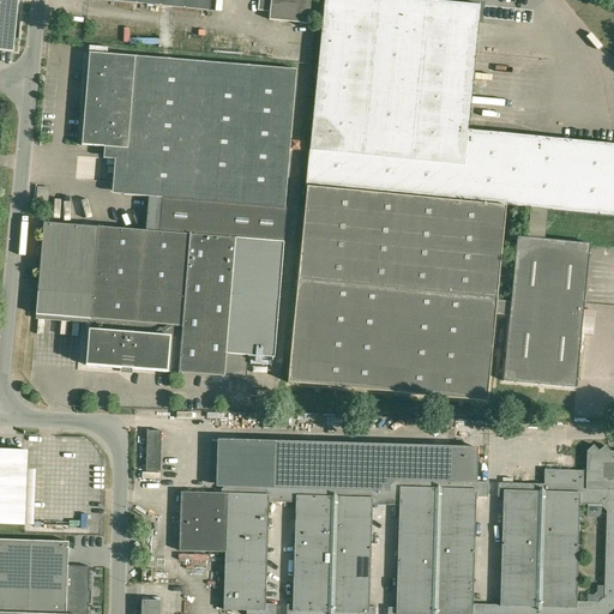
[(0,0),(0,49),(13,52),(14,38),(18,1),(18,0),(0,0)]
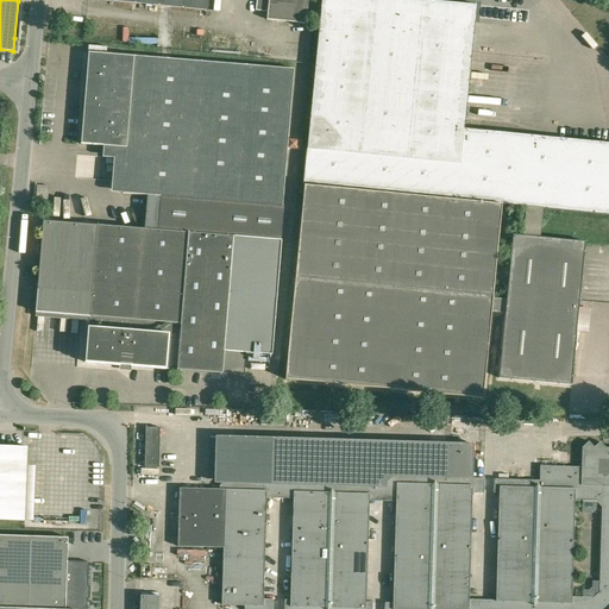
[(104,0),(209,10),(209,0),(104,0)]
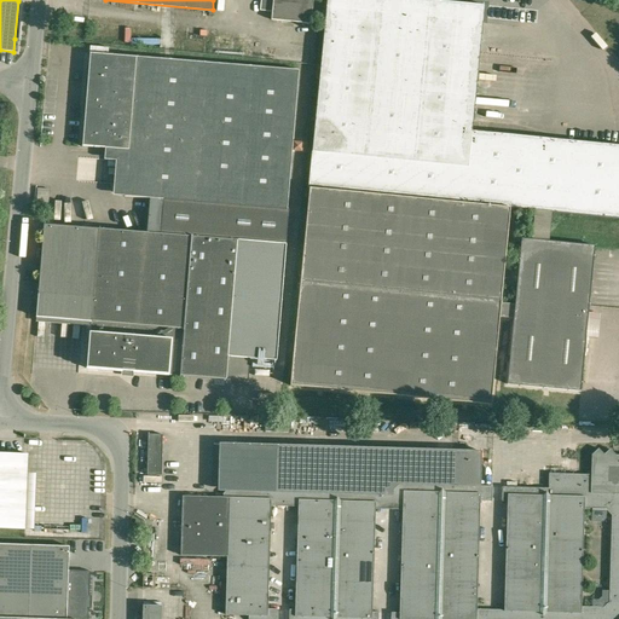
[(267,0),(267,11),(273,12),(272,21),(311,23),(313,0),(267,0)]
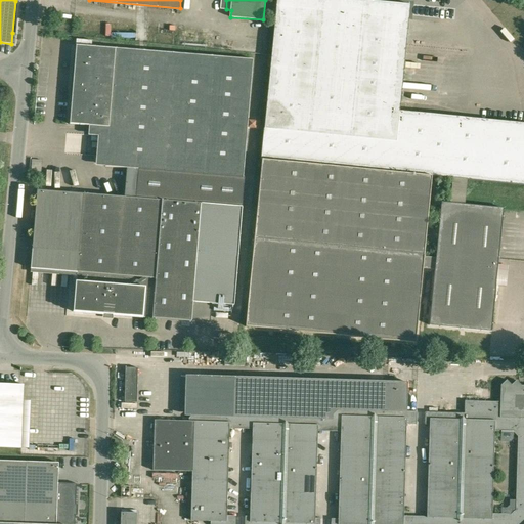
[(261,160),(262,160),(432,176),(452,178),(467,179),(523,184),(523,123),(400,112),(410,4),(369,0),(276,0),(265,120),(264,130),(261,160)]
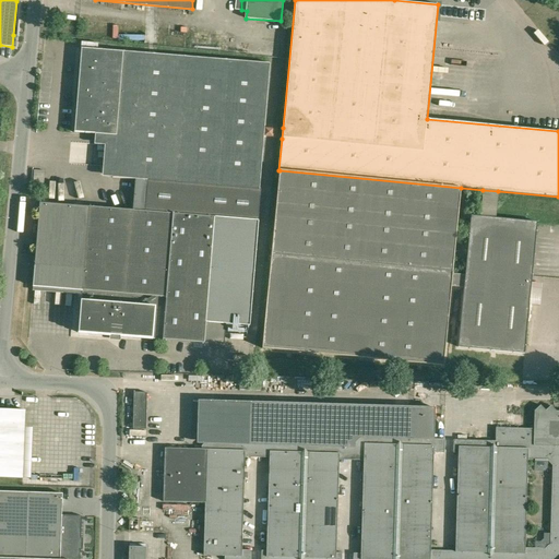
[(113,177),(134,179),(133,194),(132,210),(145,211),(146,195),(147,180),(195,183),(260,189),(271,63),(82,48),(74,132),(117,135),(113,177)]
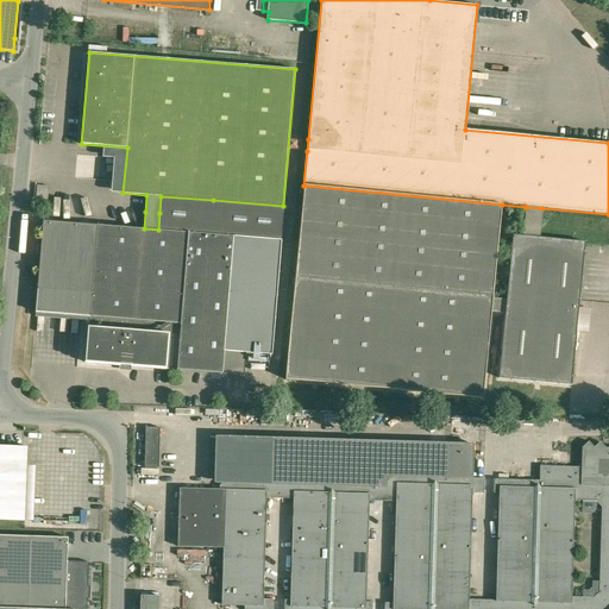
[(493,296),(502,205),(305,186),(296,277),(493,296)]
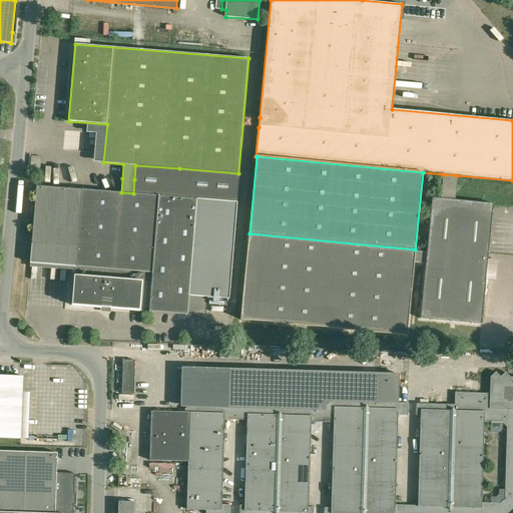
[(239,174),(238,173),(179,168),(135,165),(134,179),(133,193),(121,192),(117,191),(81,188),(36,185),(32,234),(31,243),(30,264),(75,267),(72,305),(107,308),(187,314),(189,296),(207,297),(229,299),(237,201),(239,174)]
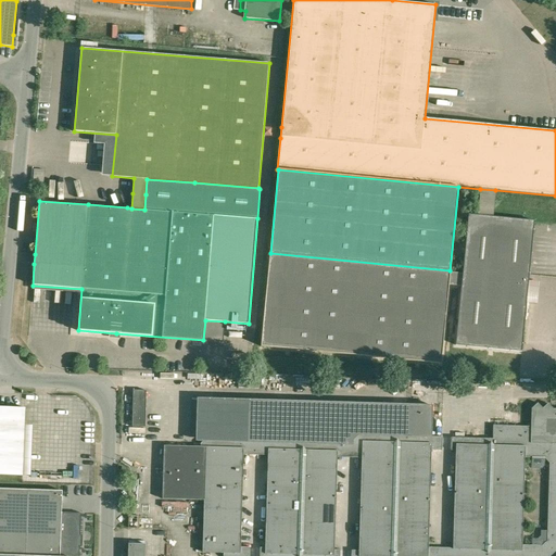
[(493,217),(495,190),(480,189),(478,215),(468,214),(463,274),(450,273),(449,285),(462,286),(456,345),(521,352),(534,220),(493,217)]
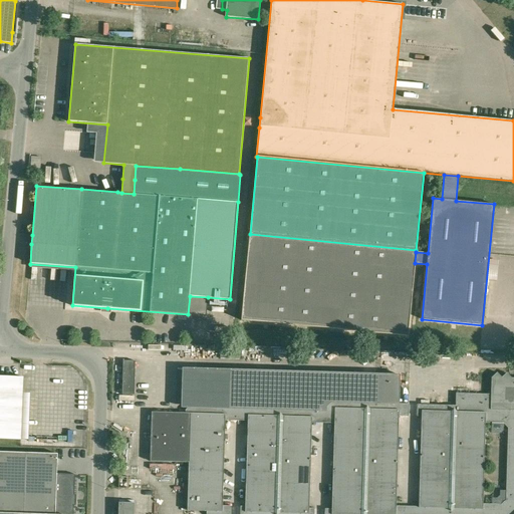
[(415,263),(416,252),(416,250),(250,234),(241,320),(408,336),(415,263)]
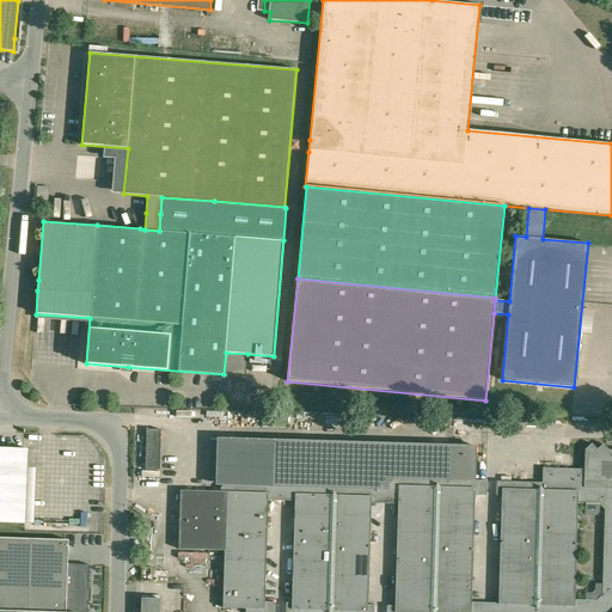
[(226,353),(224,374),(245,377),(248,354),(226,353)]
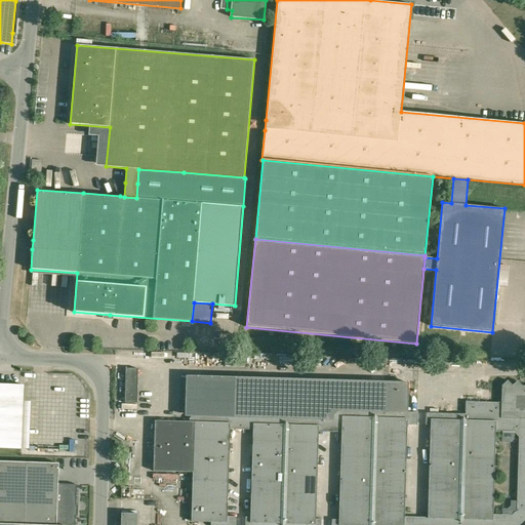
[(137,403),(138,368),(126,368),(125,403),(137,403)]
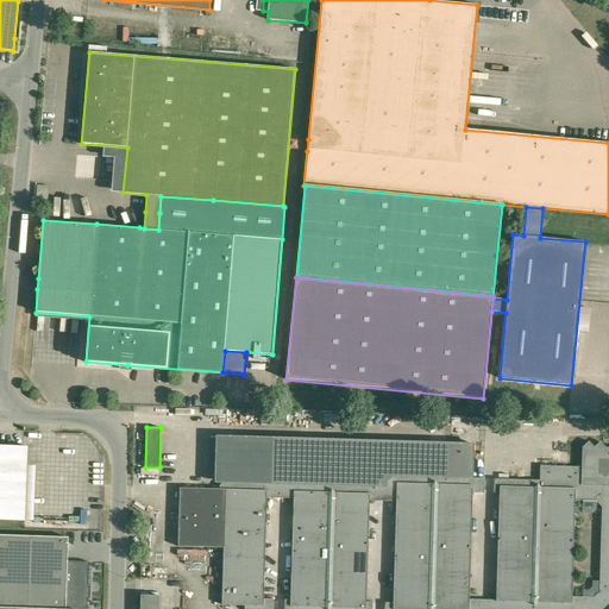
[(226,437),(225,483),(223,483),(221,484),(219,485),(219,490),(180,489),(177,546),(224,548),(221,604),(244,606),(244,608),(274,608),(274,600),(263,600),(265,497),(294,498),(290,601),(284,600),(284,608),(370,608),(371,603),(365,602),(369,501),(396,502),(393,603),(385,603),(384,608),(608,608),(608,447),(606,449),(600,443),(594,447),(589,441),(582,449),(582,468),(540,466),(540,481),(494,479),(494,487),(494,493),(500,494),(496,601),(469,600),(471,493),(483,493),(483,479),(472,478),(473,444),(226,437)]
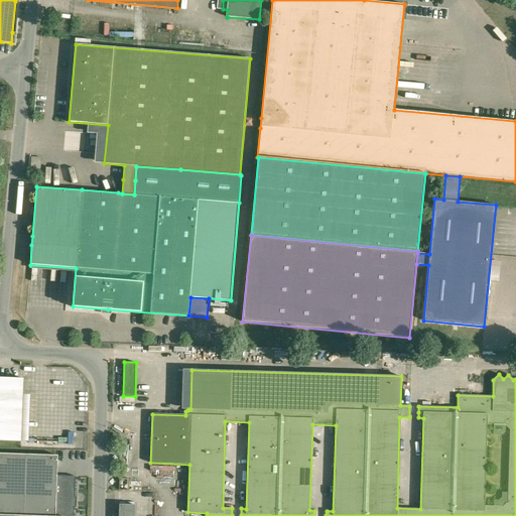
[(0,440),(21,441),(23,379),(0,378),(0,440)]
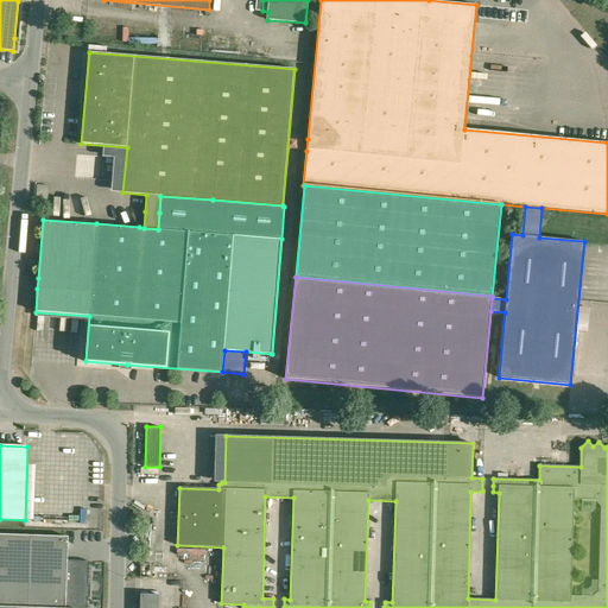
[(89,597),(90,584),(83,584),(83,578),(88,574),(88,567),(83,561),(67,561),(68,536),(0,534),(0,607),(82,607),(87,605),(87,597),(89,597)]
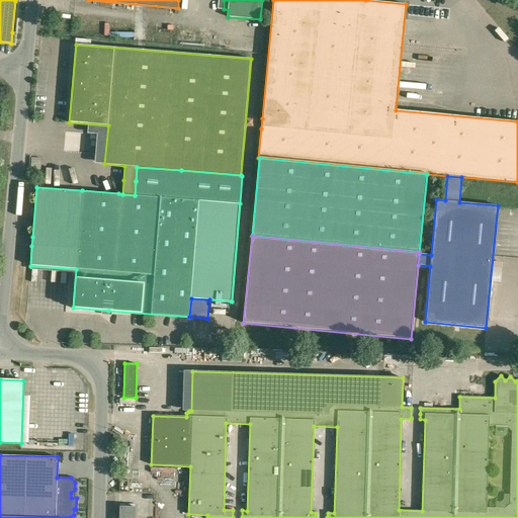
[(120,507),(119,517),(135,517),(136,508),(120,507)]
